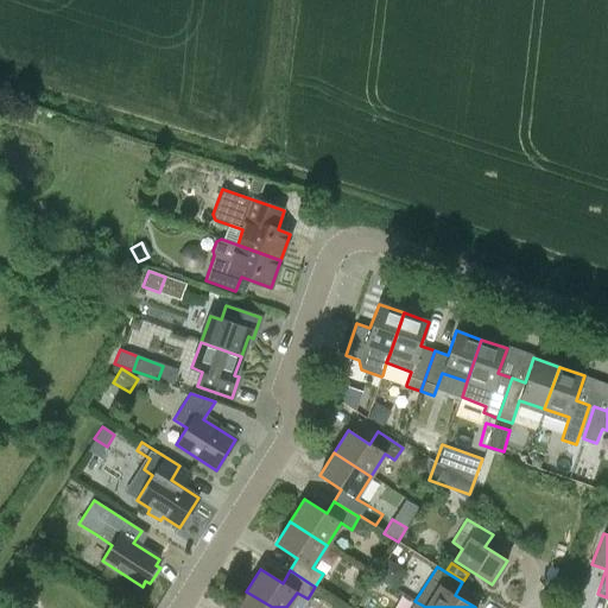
[(375,593),(382,580),(378,576),(375,575),(367,588),(375,593)]
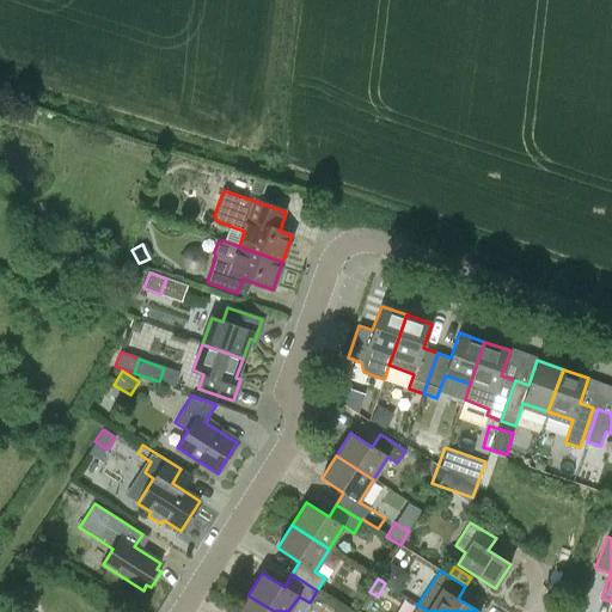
[(274,611),(248,595),(236,611),(274,611)]
